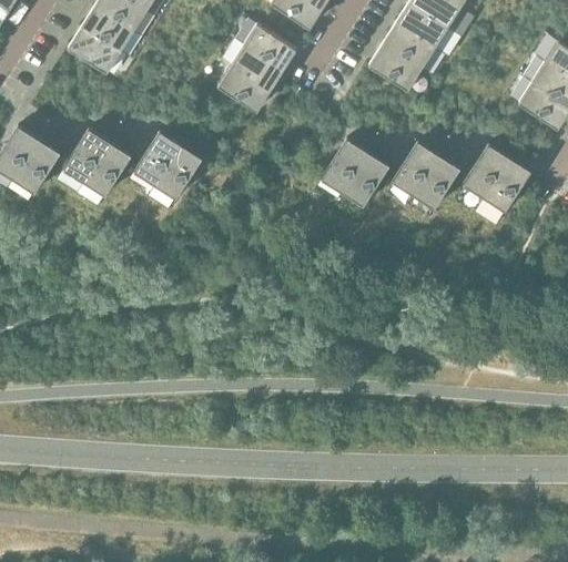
[(0,0),(0,29),(18,0),(0,0)]
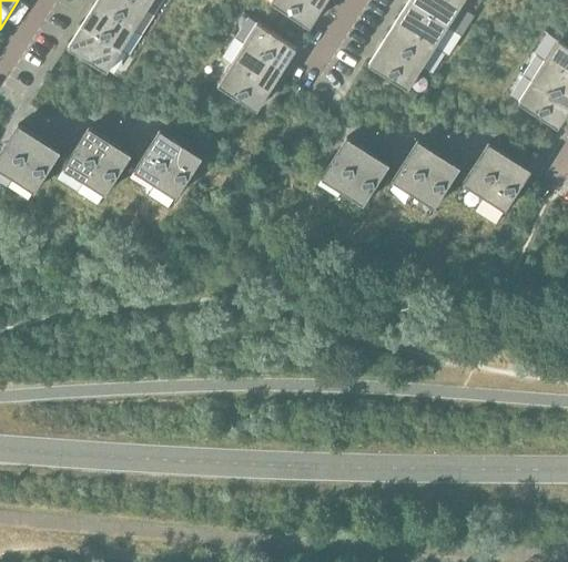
[(145,13),(123,0),(99,0),(93,9),(133,34),(145,13)]
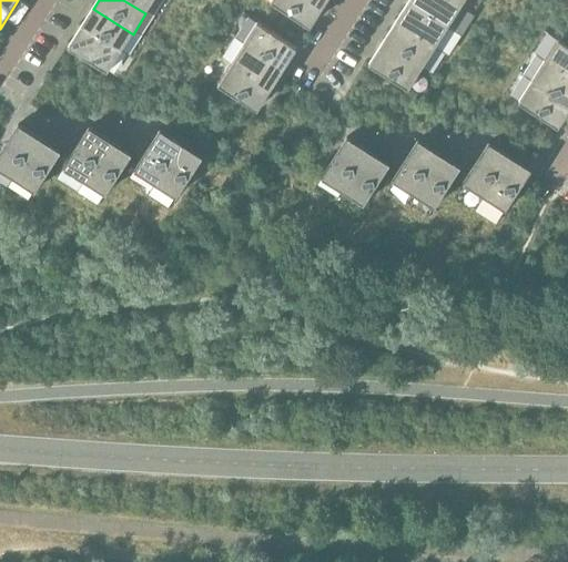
[(123,0),(145,13),(154,0),(123,0)]
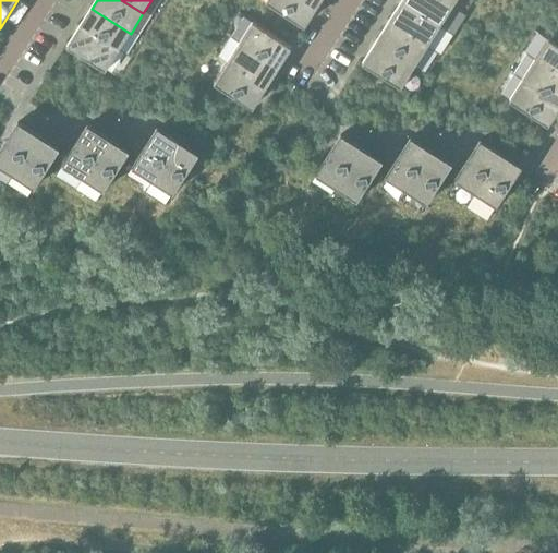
[(304,31),(317,10),(302,0),(268,0),(265,5),(304,31)]
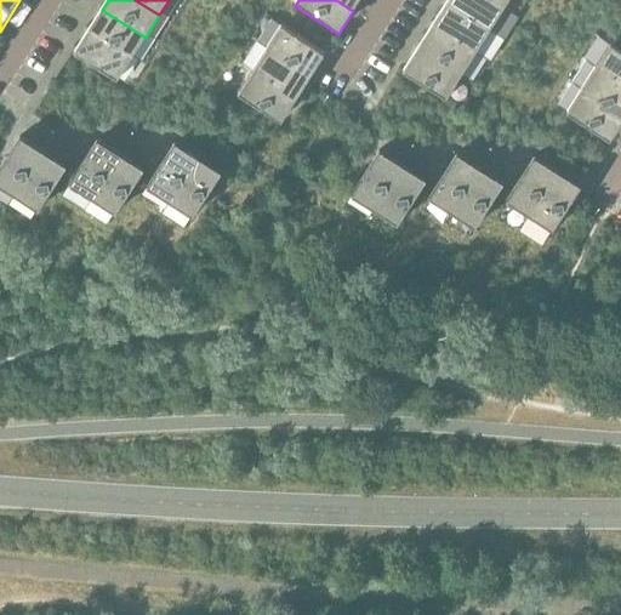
[(336,0),(353,11),(359,0),(336,0)]
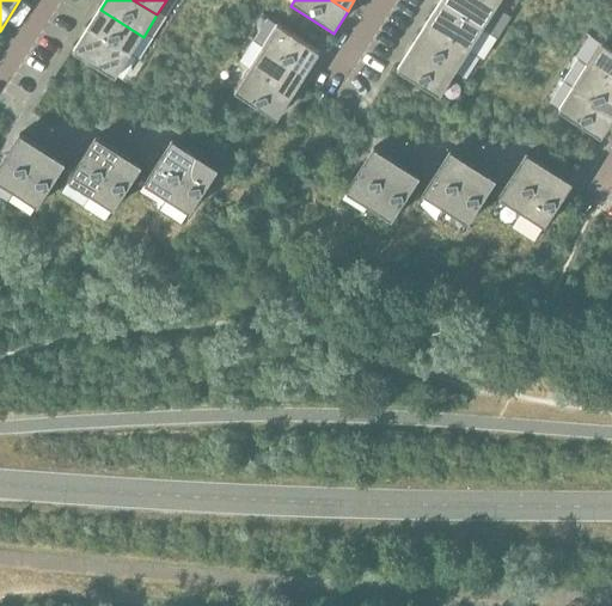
[(476,0),(442,0),(439,6),(482,34),(495,12),(476,0)]
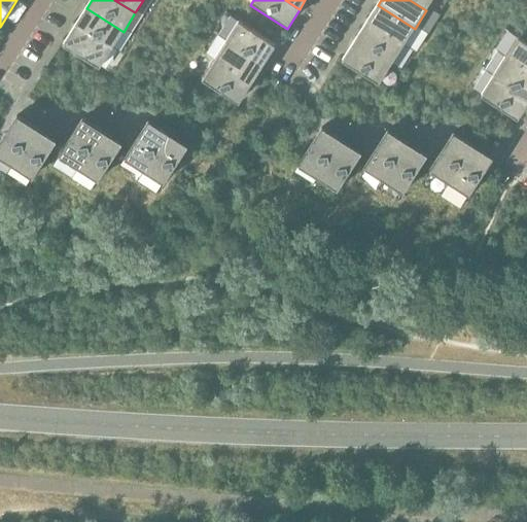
[(410,0),(426,10),(432,0),(410,0)]
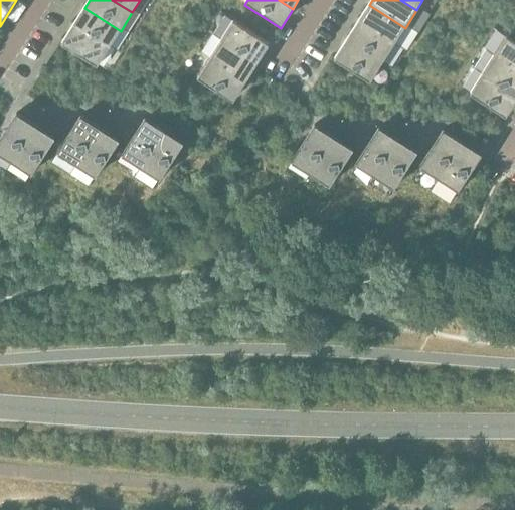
[(405,28),(369,5),(357,24),(393,46),(405,28)]
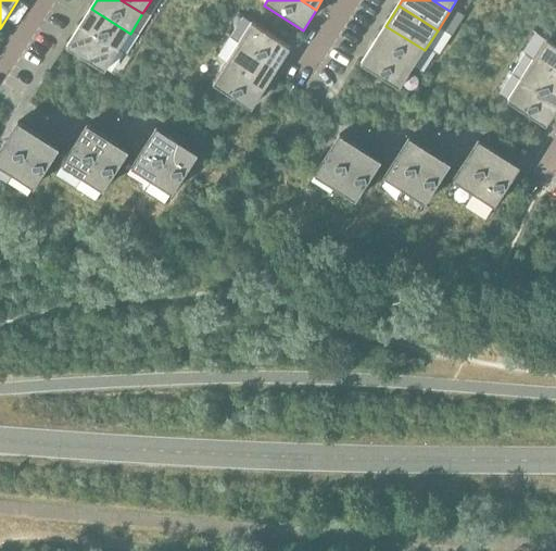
[(91,9),(79,28),(117,53),(130,34),(91,9)]
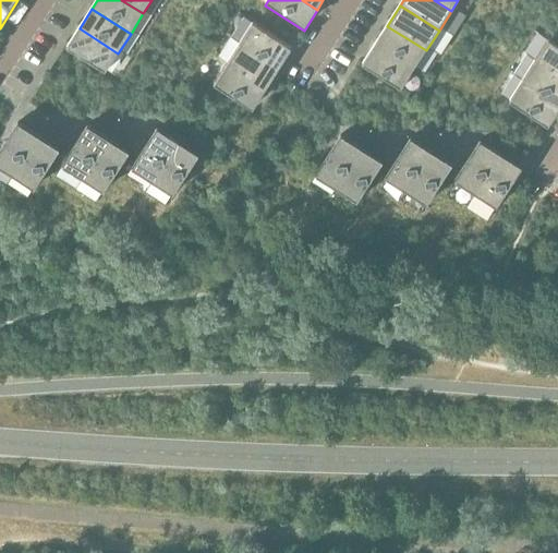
[(239,47),(278,71),(291,50),(252,26),(239,47)]
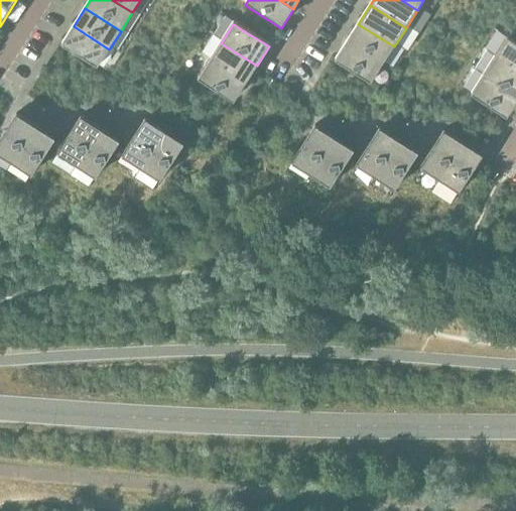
[(358,24),(347,42),(382,65),(394,46),(358,24)]
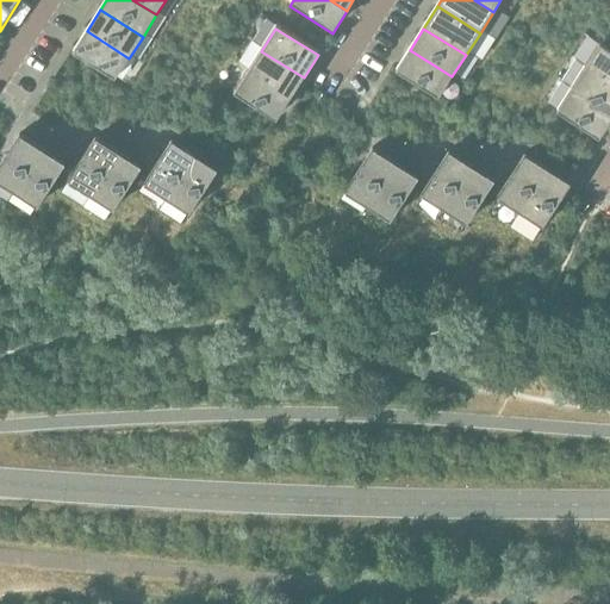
[(129,58),(87,31),(73,54),(114,81),(129,58)]
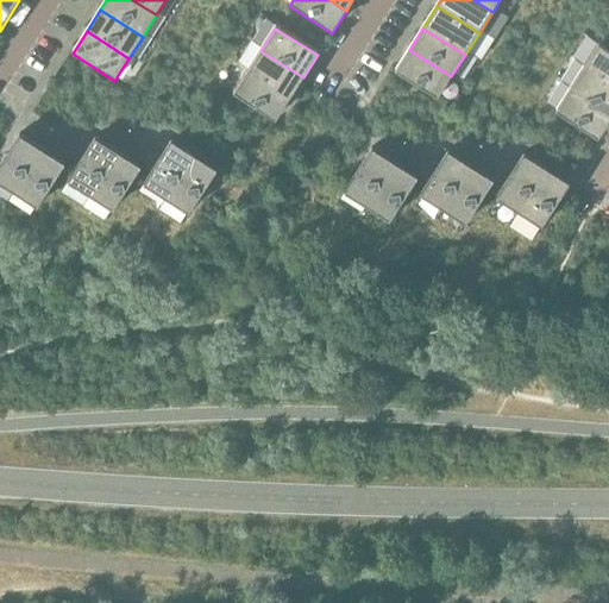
[(584,69),(608,85),(608,54),(598,46),(584,69)]
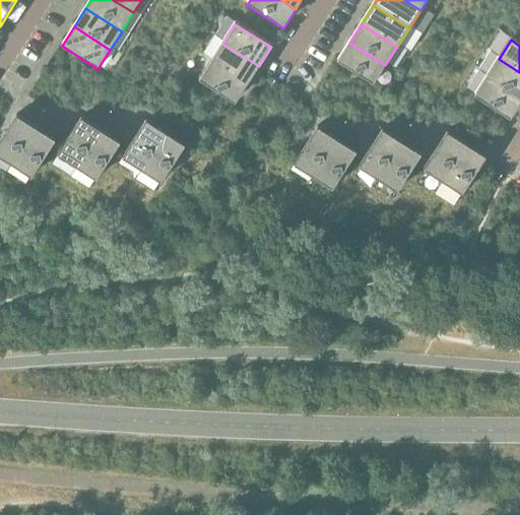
[(385,65),(349,43),(337,62),(373,84),(385,65)]
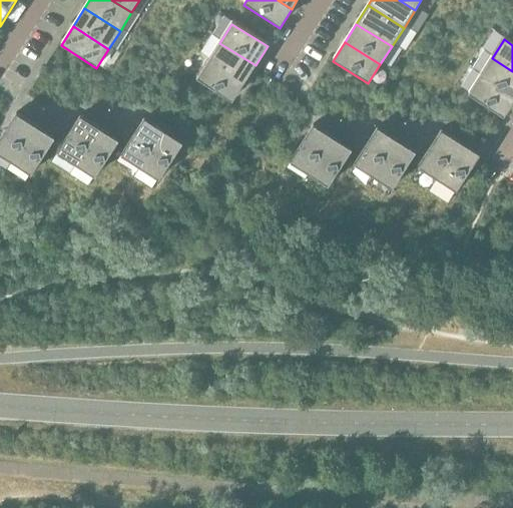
[(243,83),(255,65),(219,43),(208,61),(243,83)]
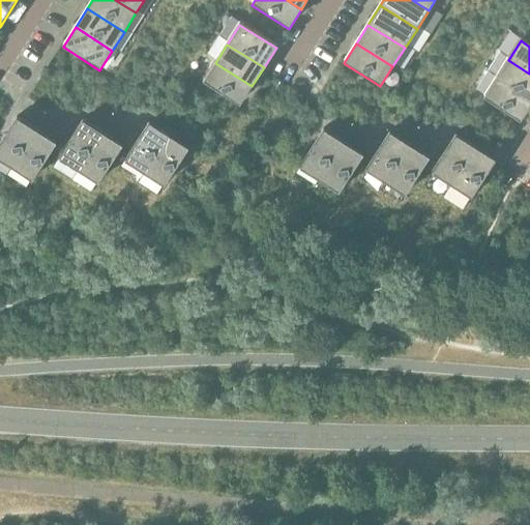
[(529,100),(529,74),(508,60),(496,79),(529,100)]
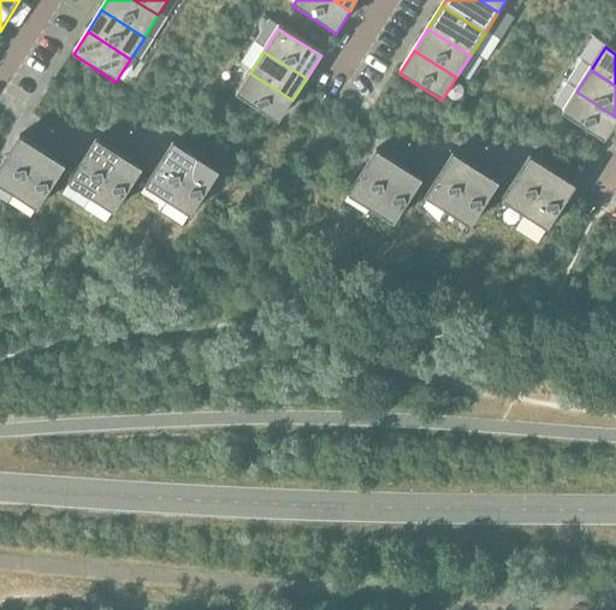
[(236,96),(278,123),(292,100),(250,73),(236,96)]
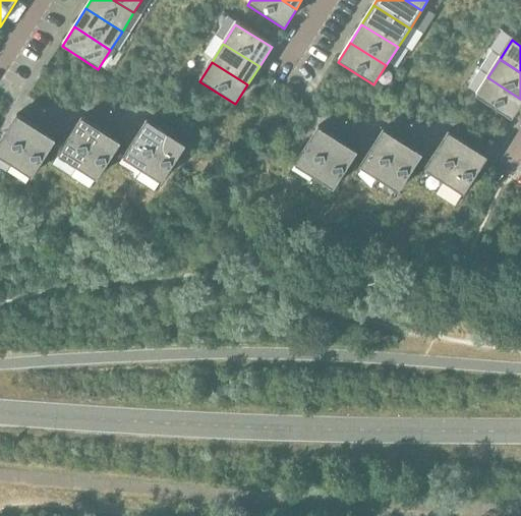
[(475,97),(511,120),(520,104),(520,99),(487,77),(475,97)]
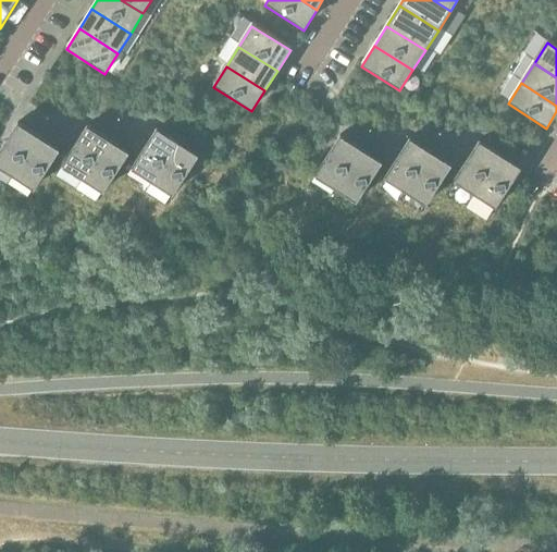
[(19,125),(16,127),(2,150),(0,152),(0,170),(13,180),(37,140),(39,138),(19,125)]
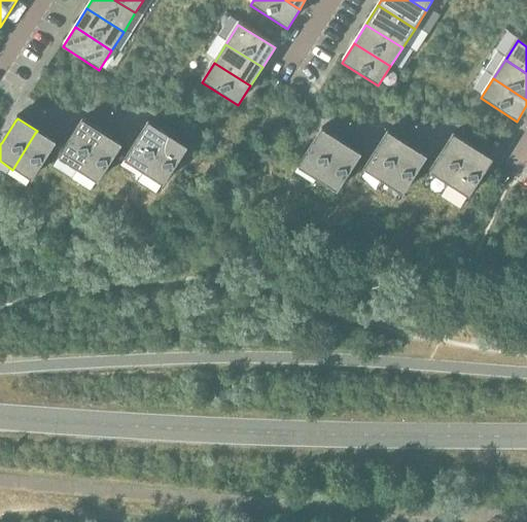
[(82,120),(81,123),(64,150),(59,160),(78,172),(102,133),(82,120)]
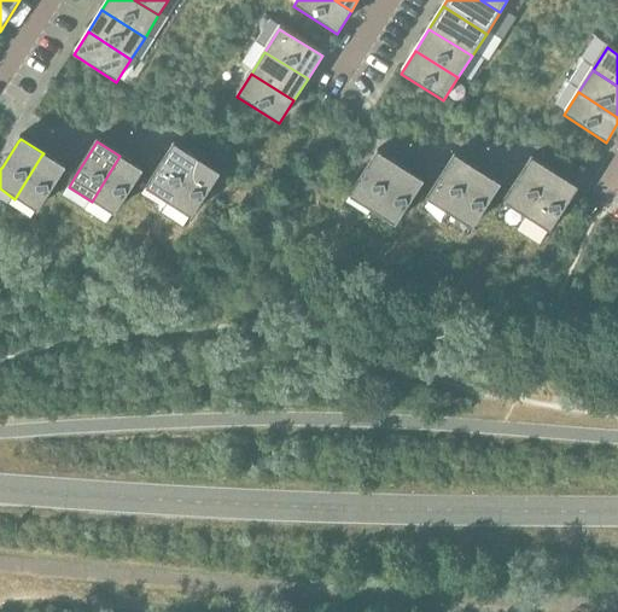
[(196,162),(197,159),(174,145),(152,180),(145,190),(168,204),(196,162)]
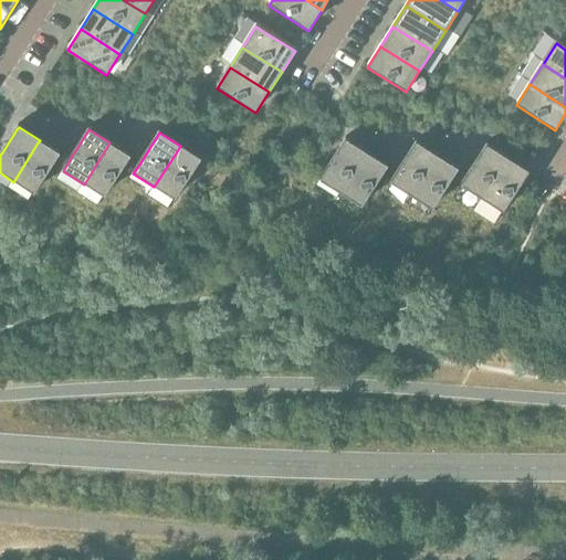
[(40,140),(38,143),(13,182),(34,194),(59,156),(61,154),(40,140)]
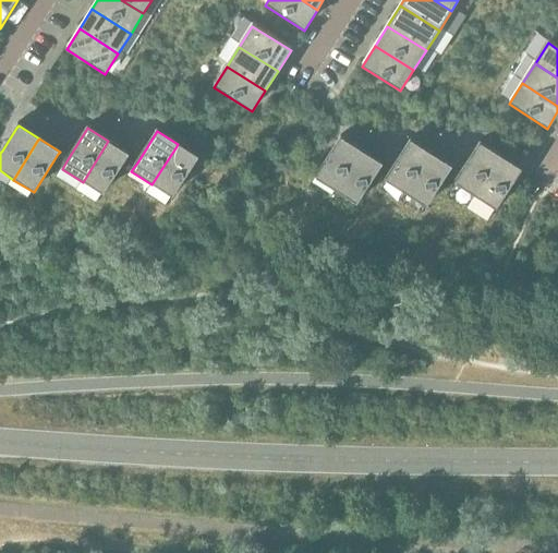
[(341,139),(340,141),(325,164),(315,179),(336,192),(362,152),(341,139)]
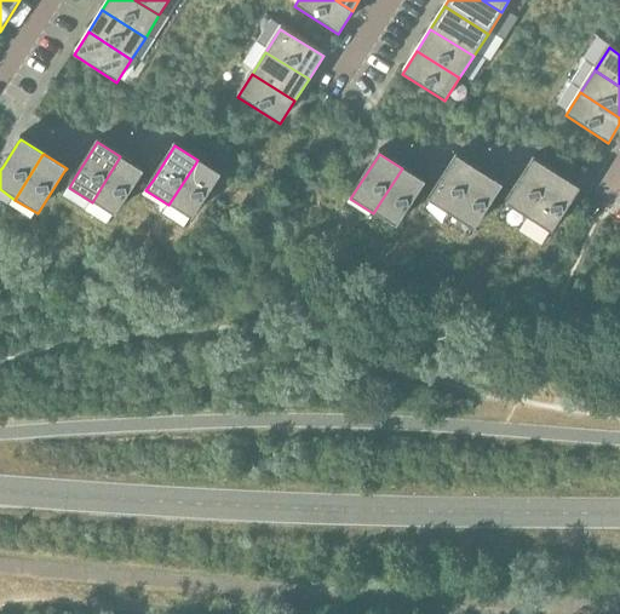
[(115,217),(142,174),(143,171),(120,156),(92,202),(115,217)]
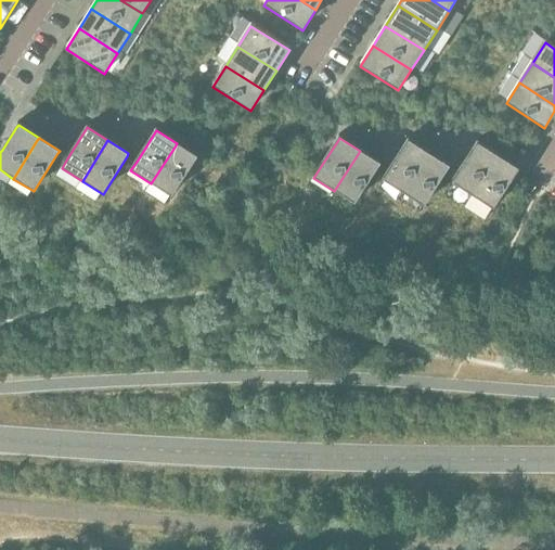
[(409,140),(407,142),(388,171),(383,181),(403,194),(429,153),(409,140)]
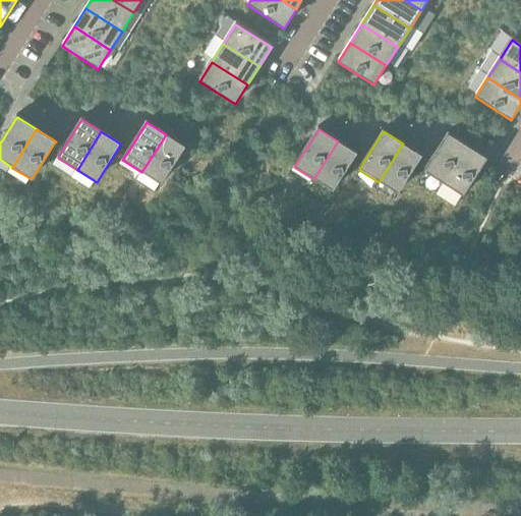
[(166,134),(165,136),(141,172),(161,184),(185,147),(166,134)]
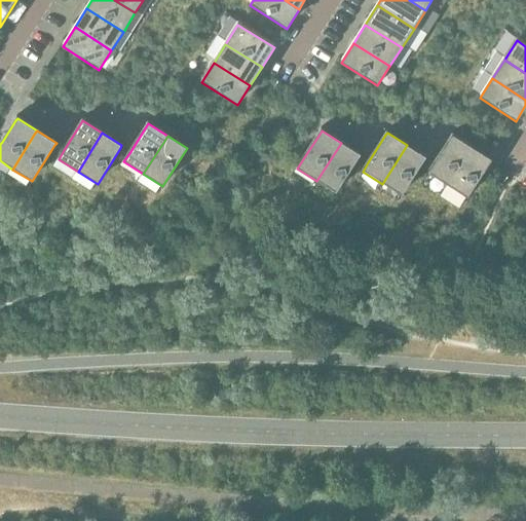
[(452,136),(451,138),(434,164),(428,174),(448,186),(471,150),(472,148),(452,136)]
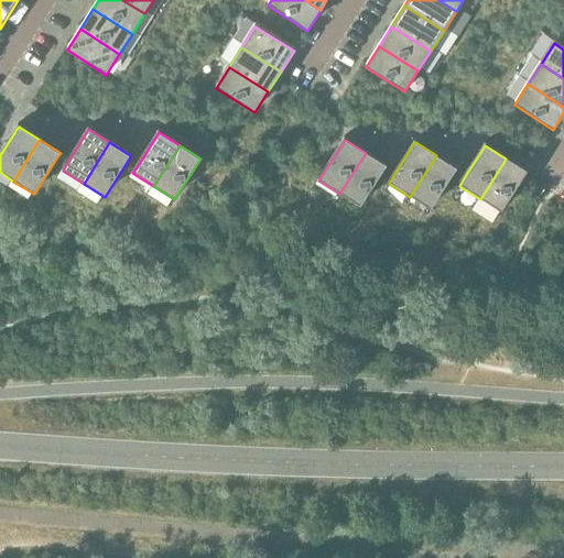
[(360,207),(386,168),(387,166),(366,153),(339,194),(360,207)]
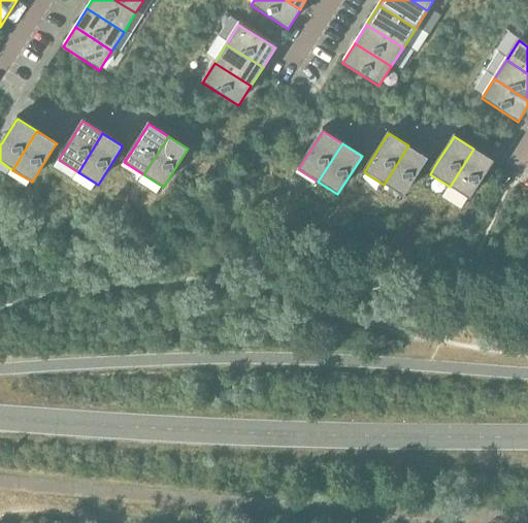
[(403,197),(426,160),(428,158),(408,145),(384,185),(403,197)]
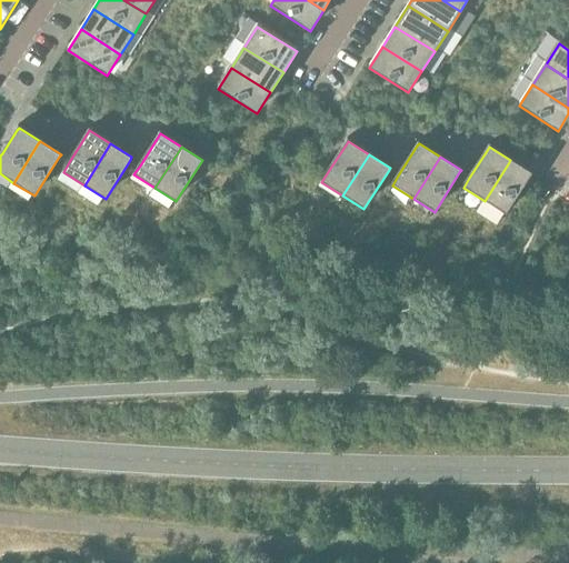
[(510,160),(509,162),(485,201),(506,214),(526,182),(530,176),(532,173),(510,160)]
